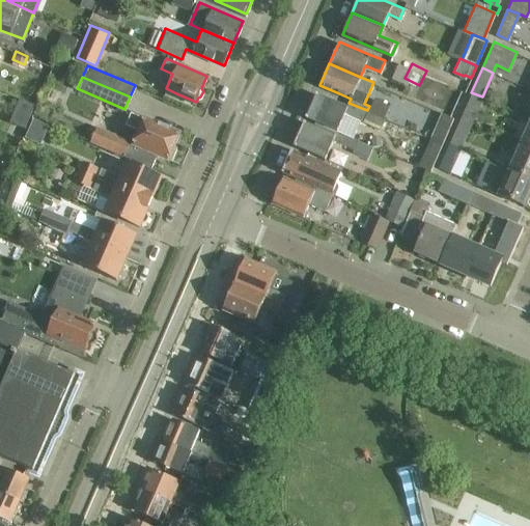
[(316,92),(306,116),(336,130),(343,113),(379,129),(384,117),(368,110),(367,110),(364,109),(349,103),(347,106),(316,92)]
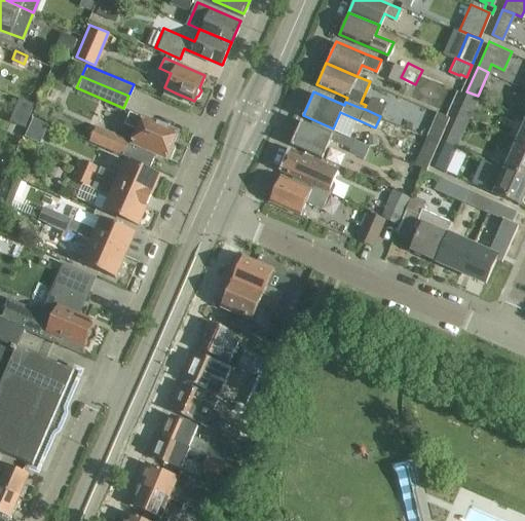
[(456,116),(466,120),(478,96),(466,91),(456,116)]
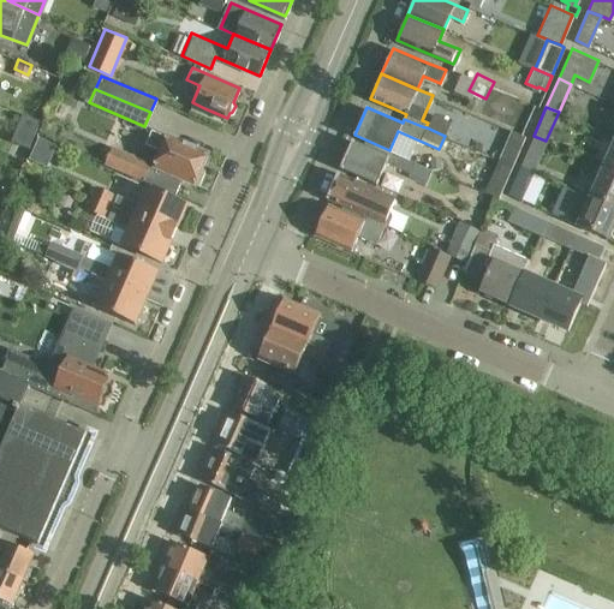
[(208,153),(185,143),(151,129),(145,142),(161,149),(154,165),(195,181),(208,153)]
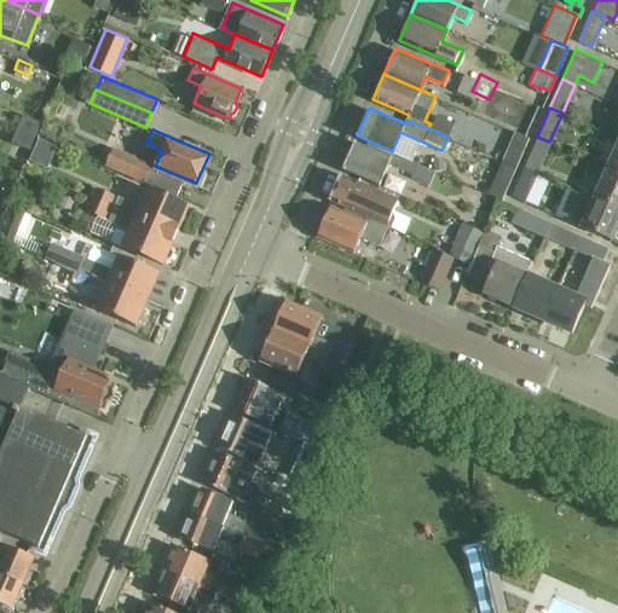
[(501,158),(515,165),(529,137),(514,129),(501,158)]
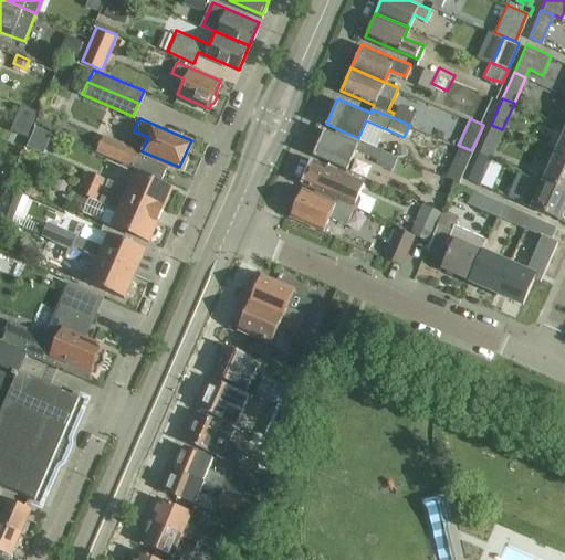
[(480,150),(491,156),(502,129),(491,125),(480,150)]
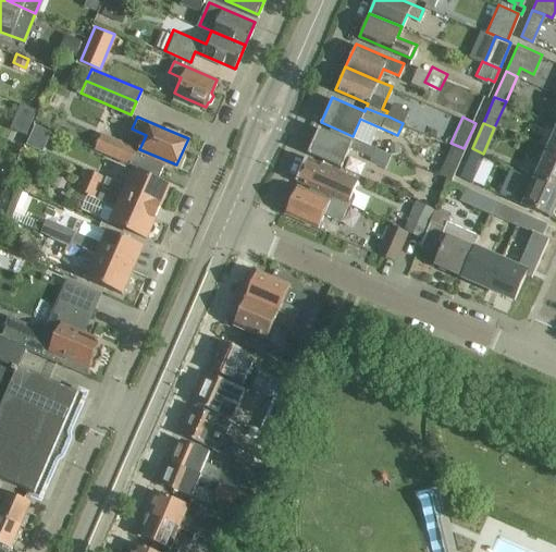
[(390,152),(353,136),(351,140),(320,126),(308,151),(341,166),(349,146),(371,156),(370,158),(384,164),(390,152)]
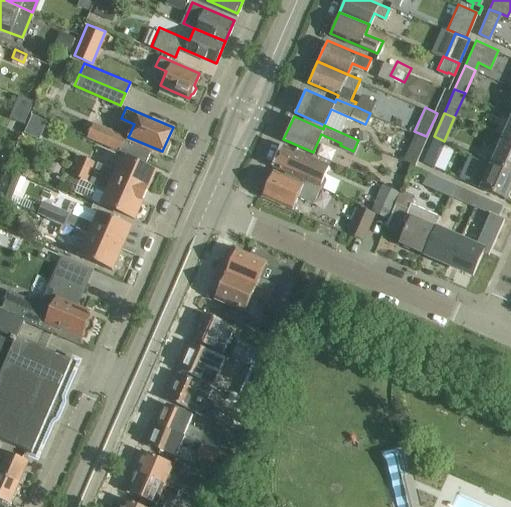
[(510,116),(502,138),(510,141),(510,116)]
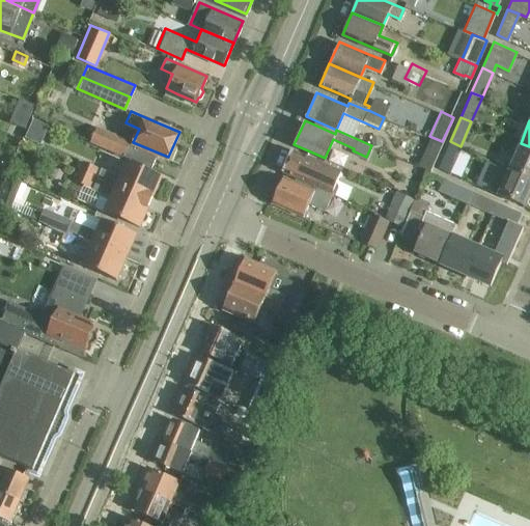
[(124,153),(131,139),(96,125),(90,138),(124,153)]
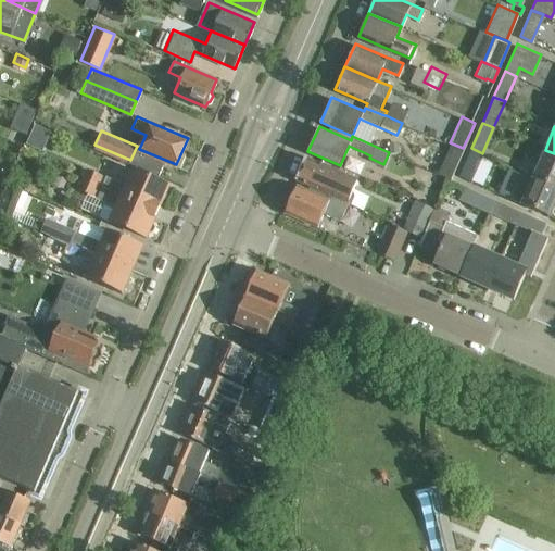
[(463,148),(450,142),(437,172),(450,177),(463,148)]
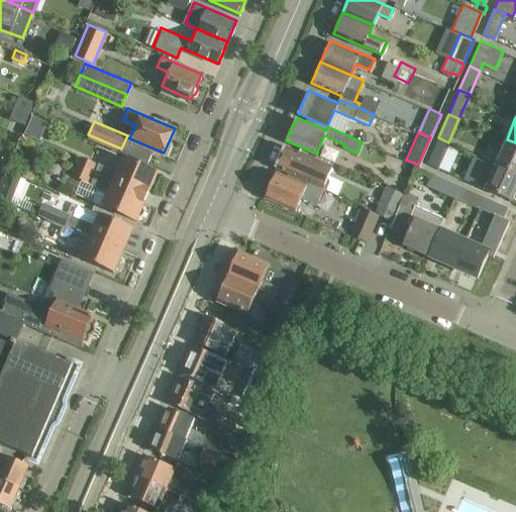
[(457,147),(448,143),(448,142),(438,137),(427,162),(438,167),(441,158),(451,162),(457,147)]
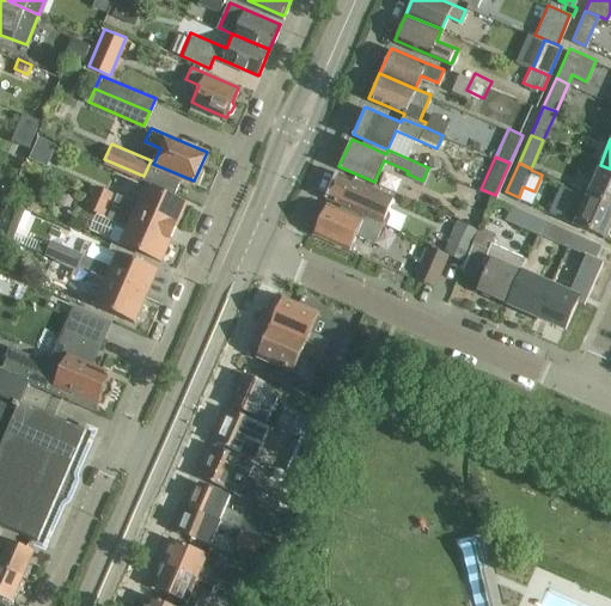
[(610,169),(600,165),(587,193),(610,203),(610,169)]
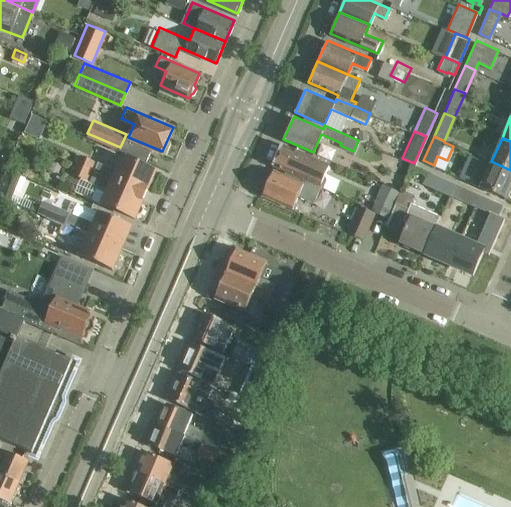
[(326,178),(323,174),(327,163),(282,143),(272,165),(302,177),(320,185),(322,186),(326,178)]
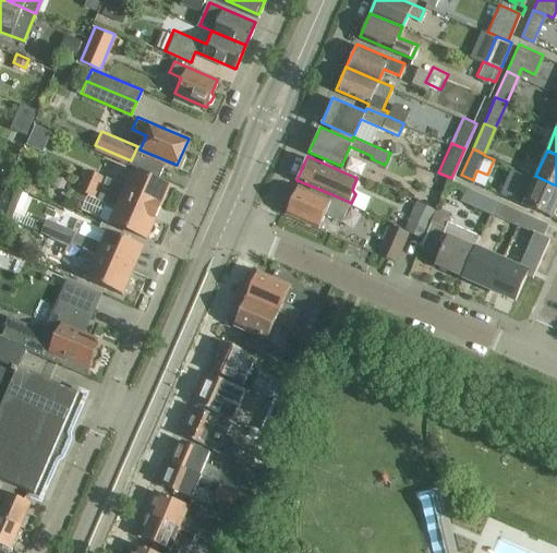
[(87,167),(83,176),(98,183),(103,173),(87,167)]
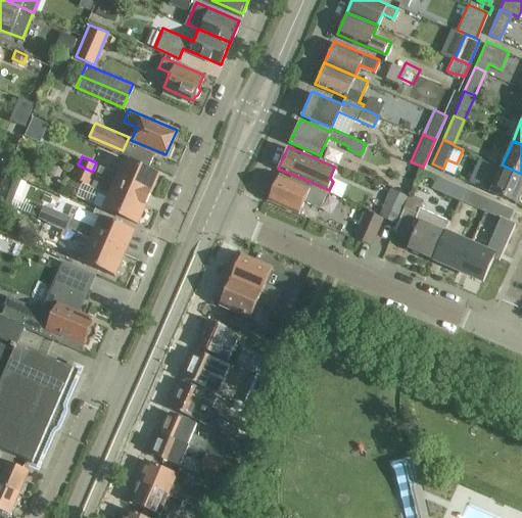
[(96,173),(148,195),(158,173),(126,158),(120,172),(100,163),(96,173)]
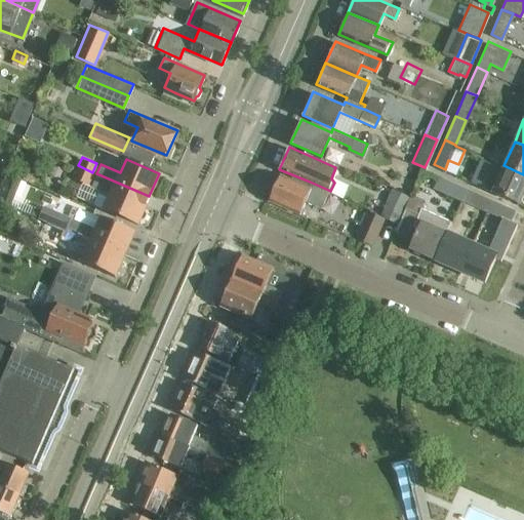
[(89,182),(92,172),(78,165),(74,175),(89,182)]
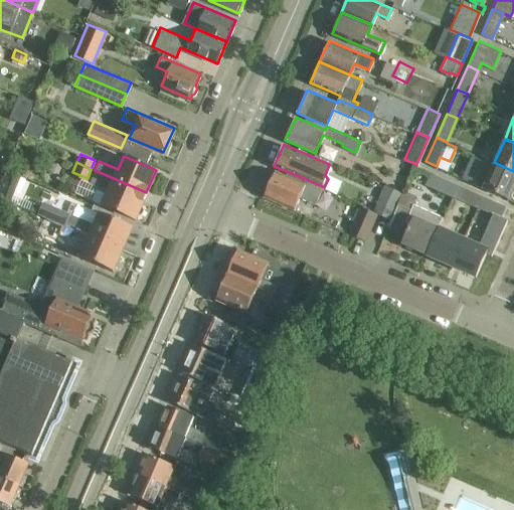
[(483,187),(509,198),(513,187),(513,171),(494,162),(483,187)]
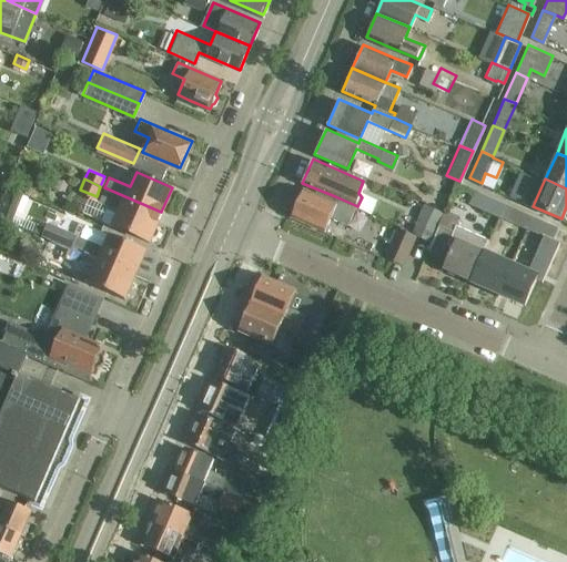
[(161,212),(104,187),(99,198),(109,203),(101,220),(149,239),(151,235),(153,236),(154,235),(157,235),(157,234),(158,233),(158,232),(158,231),(158,230),(158,228),(158,227),(157,227),(155,226),(155,225),(161,212)]
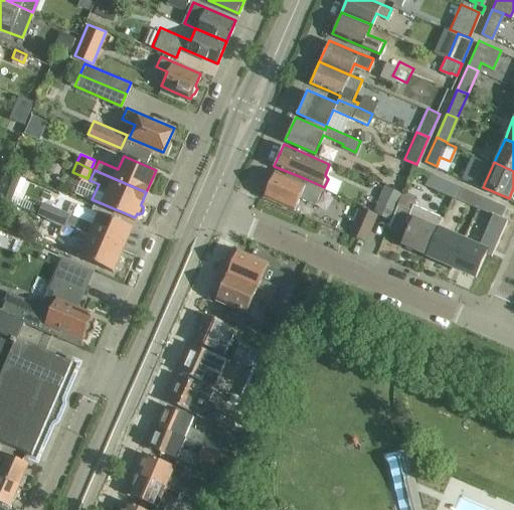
[(294,208),(299,196),(314,202),(322,186),(304,178),(302,183),(275,171),(264,195),(294,208)]
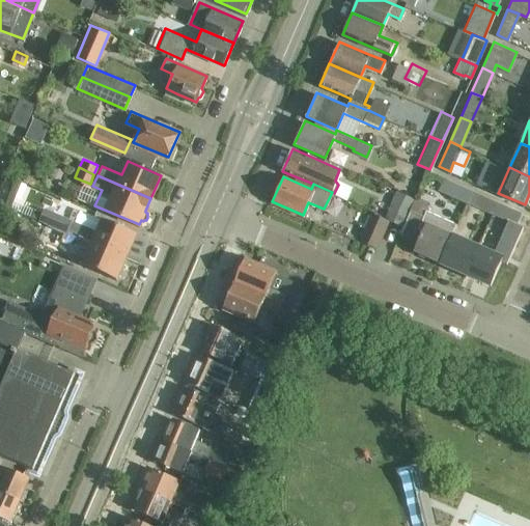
[(467,200),(472,190),(446,178),(441,189),(467,200)]
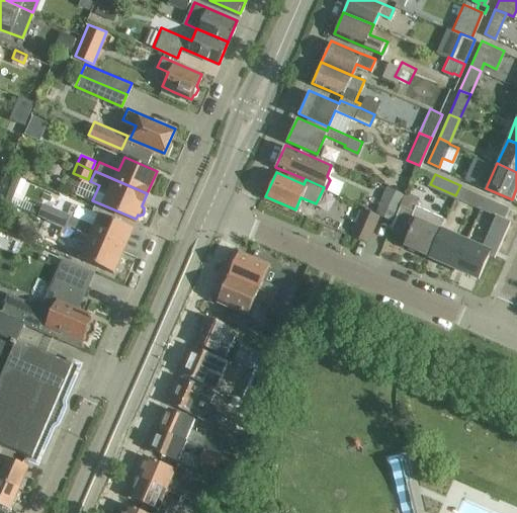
[(1,185),(0,186),(0,194),(11,200),(15,191),(1,185)]
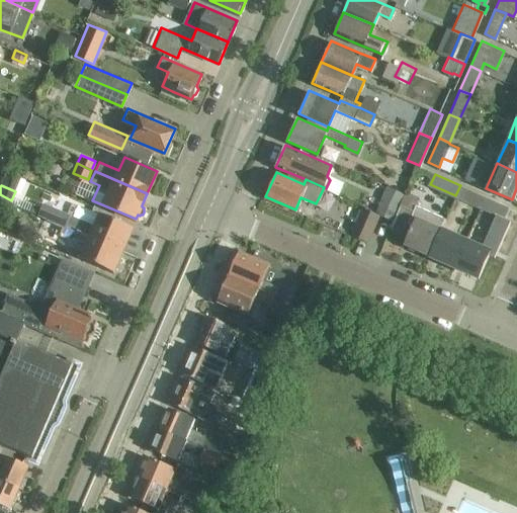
[(480,206),(484,195),(460,185),(455,195),(480,206)]
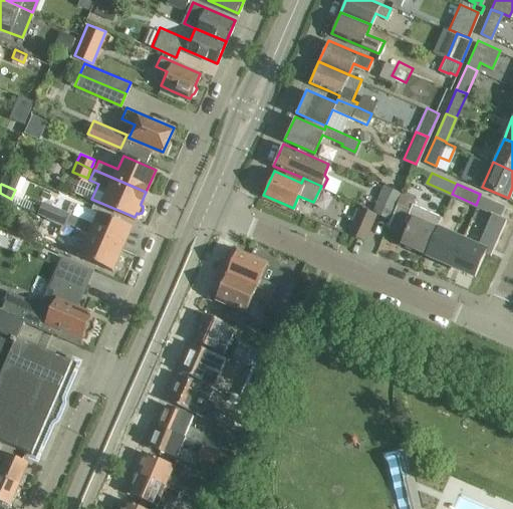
[(374,211),(387,216),(398,190),(386,185),(374,211)]
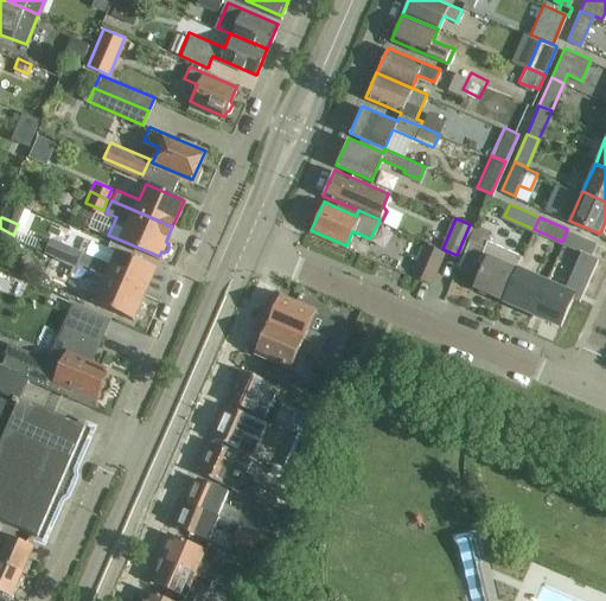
[(503,299),(517,268),(516,268),(522,255),(486,240),(491,230),(474,224),(469,238),(485,245),(478,261),(484,264),(474,286),(503,299)]
